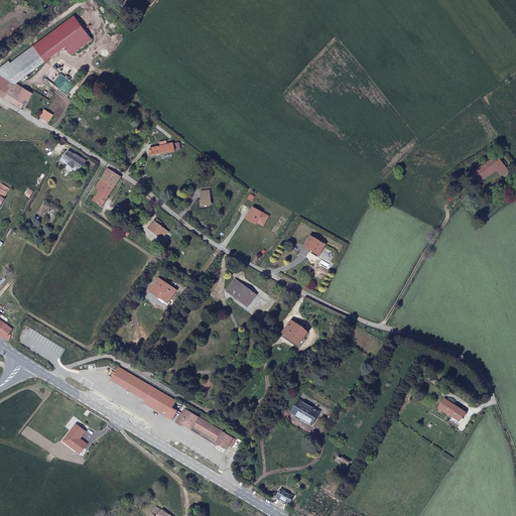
[(10,60),(0,68),(0,73),(11,81),(8,86),(13,90),(17,85),(16,84),(46,61),(35,45),(11,62),(10,60)]
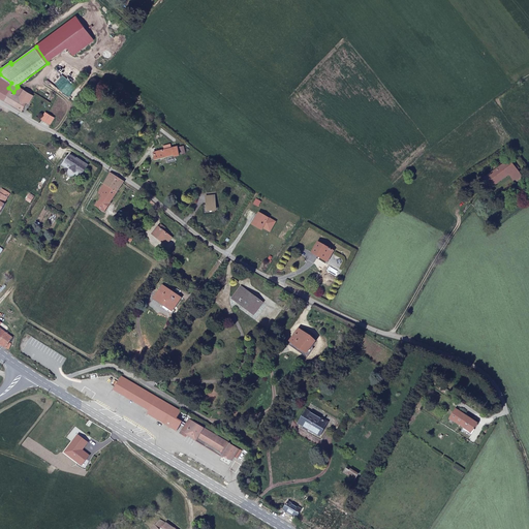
[(11,83),(0,74),(0,96),(22,110),(23,111),(27,102),(29,100),(27,100),(30,94),(26,91),(23,96),(18,93),(21,88),(18,87),(13,92),(8,88),(11,83)]
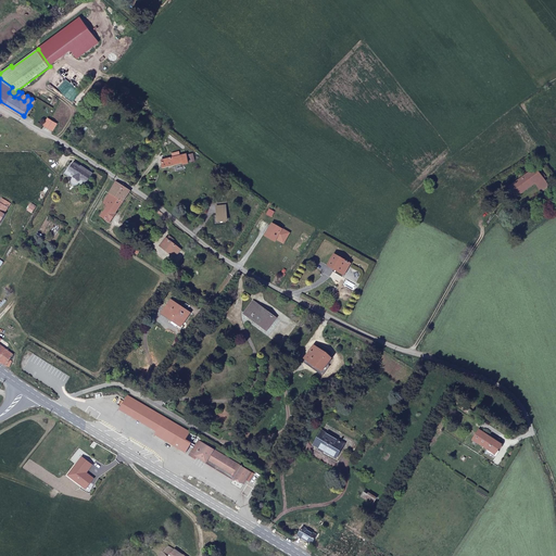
[(58,124),(49,119),(46,126),(53,130),(58,124)]
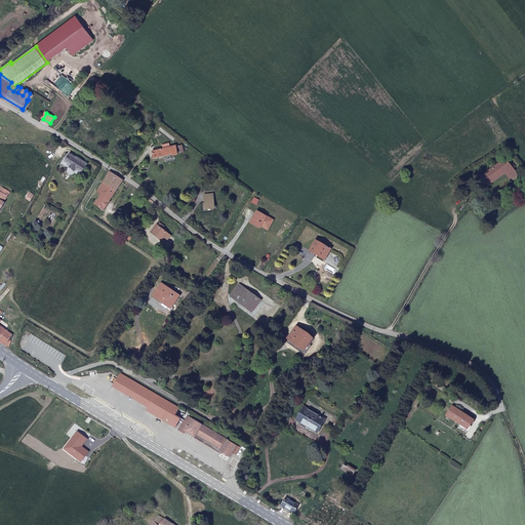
[(163,148),(152,151),(154,157),(170,153),(170,154),(177,153),(175,145),(169,147),(163,148)]
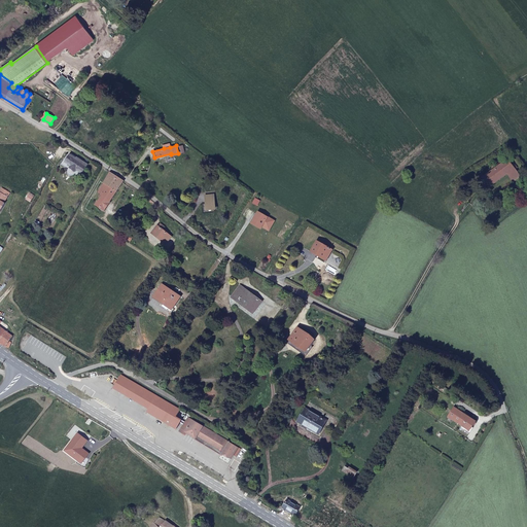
[(88,165),(70,152),(61,164),(68,169),(67,172),(68,174),(70,175),(71,176),(73,175),(75,174),(79,177),(88,165)]
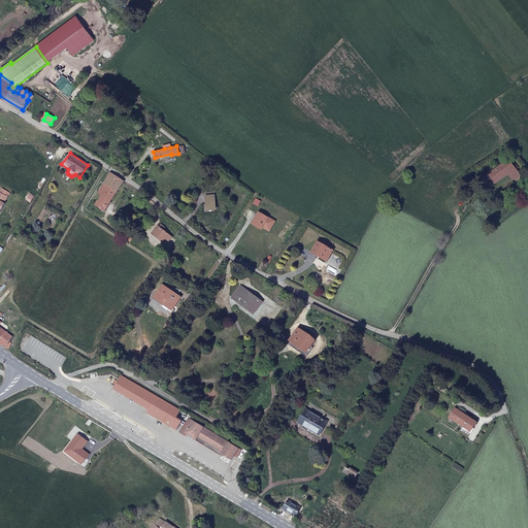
[(507,174),(515,169),(508,160),(484,178),(490,188),(507,174)]
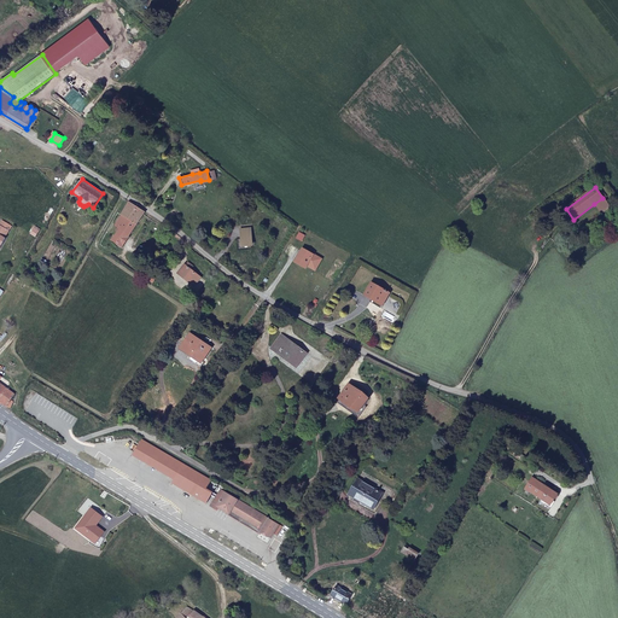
[(610,207),(602,198),(594,204),(601,213),(610,207)]
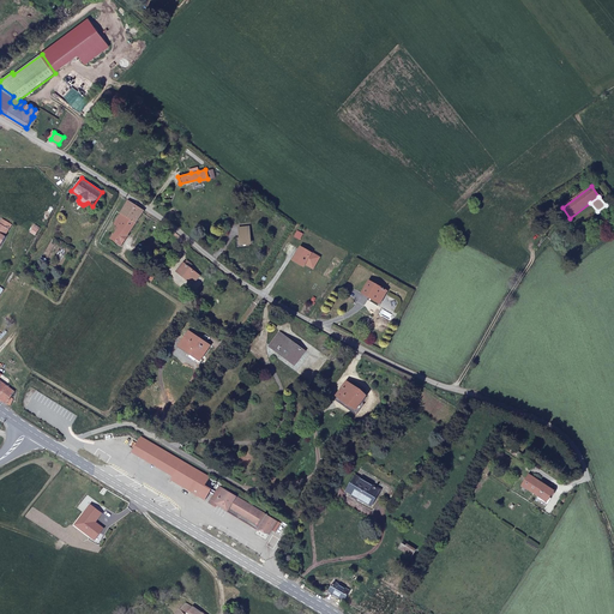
[(127,199),(119,212),(127,217),(136,205),(127,199)]
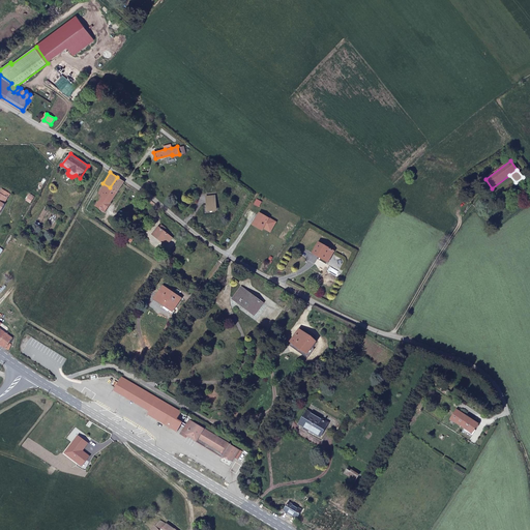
[(123,181),(117,177),(110,187),(117,192),(123,181)]
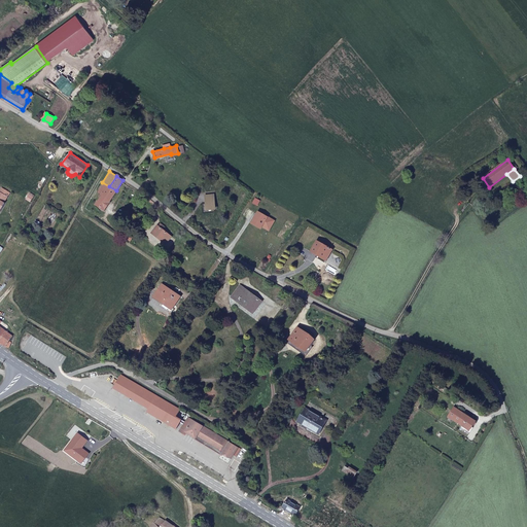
[(102,182),(96,191),(100,194),(102,196),(110,201),(116,190),(109,186),(102,182)]
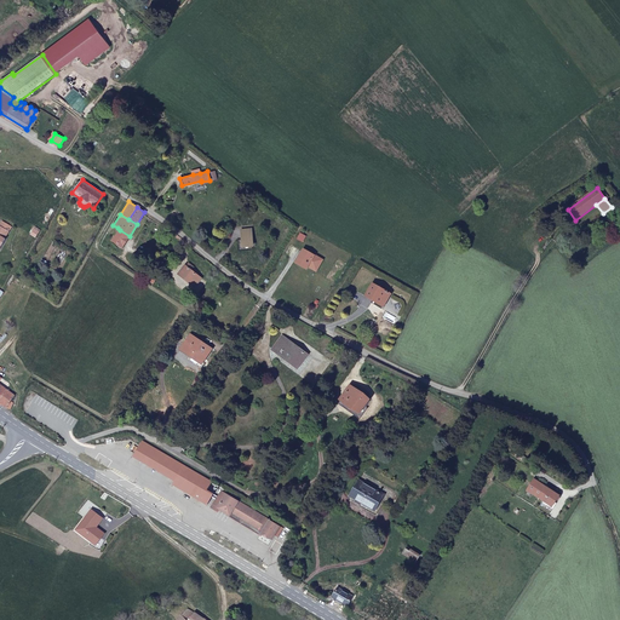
[(3,220),(0,225),(10,230),(12,227),(3,220)]
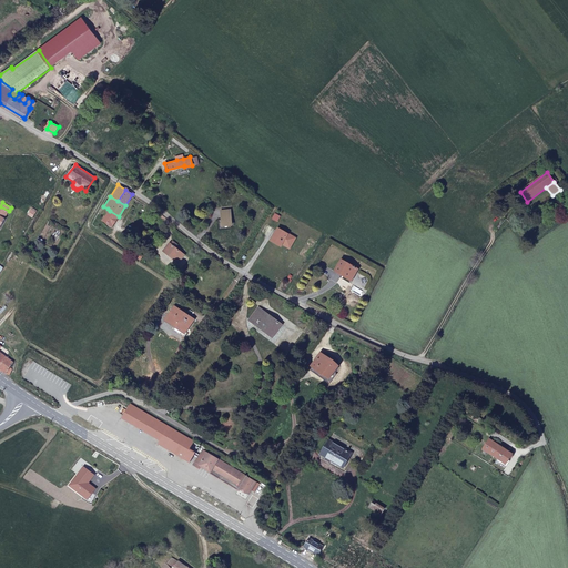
[(112,226),(119,216),(110,211),(108,213),(103,221),(112,226)]
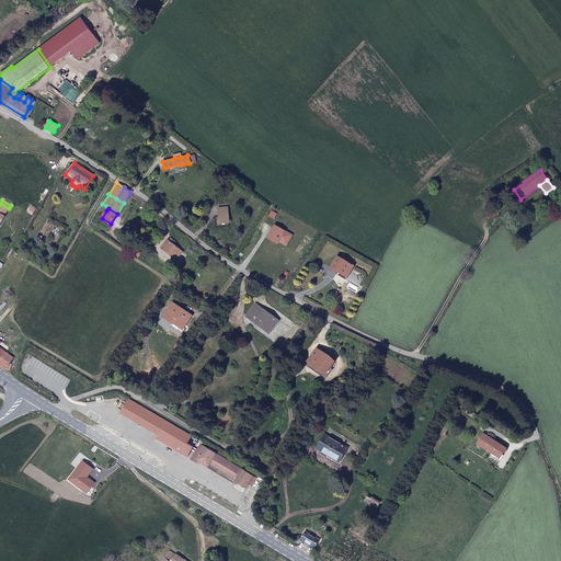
[(229,208),(219,209),(220,221),(229,220),(229,208)]
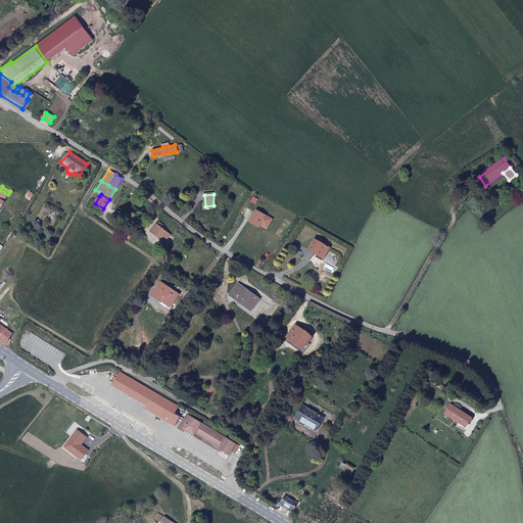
[(163,224),(158,221),(151,231),(164,239),(169,233),(161,227),(163,224)]
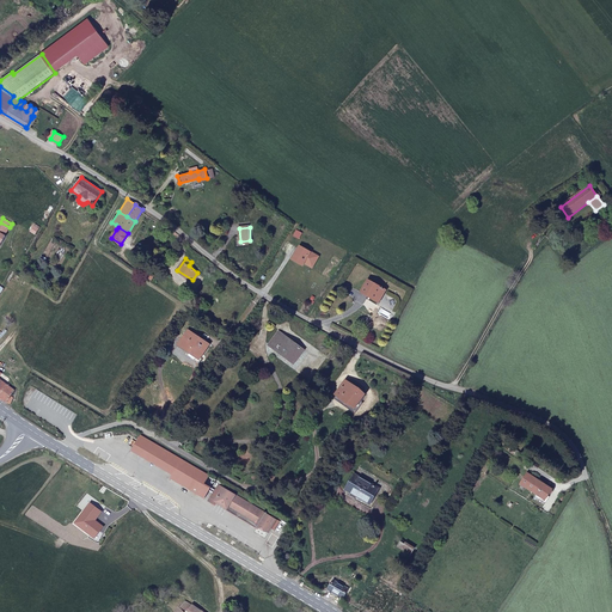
[(385,291),(368,281),(362,292),(369,297),(368,299),(378,304),(385,291)]
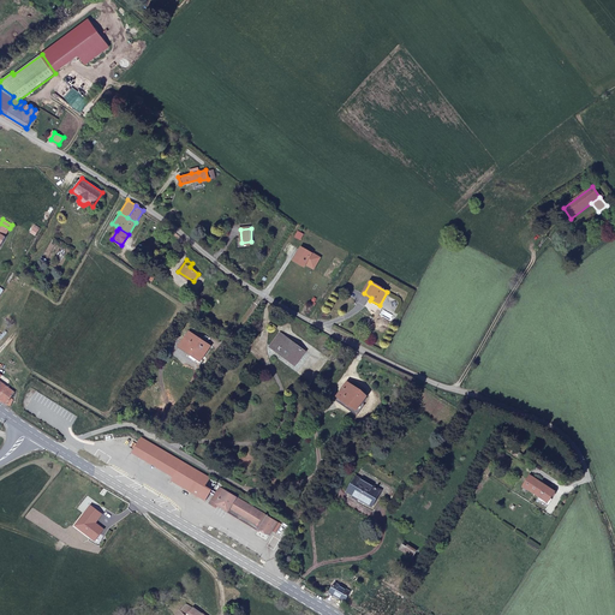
[(302,344),(276,328),(268,341),(293,357),(302,344)]
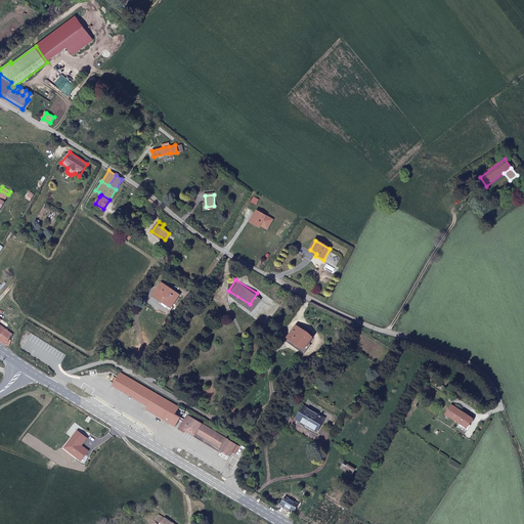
[(161,284),(154,294),(170,305),(177,295),(161,284)]
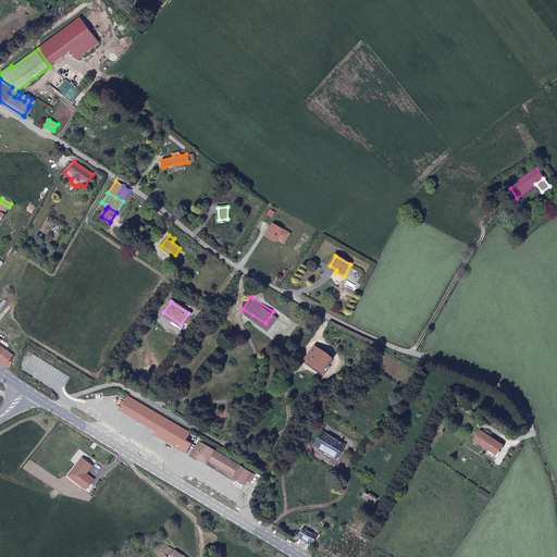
[(4,347),(0,344),(0,361),(5,366),(9,360),(13,354),(4,347)]
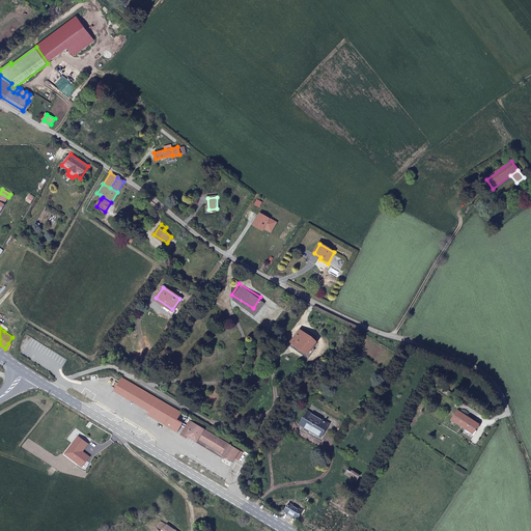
[(314,340),(299,329),(290,340),(306,352),(314,340)]
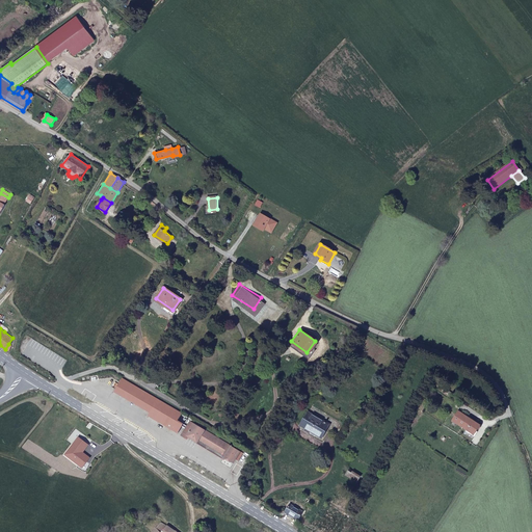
[(136,404),(114,391),(111,396),(132,409),(136,404)]
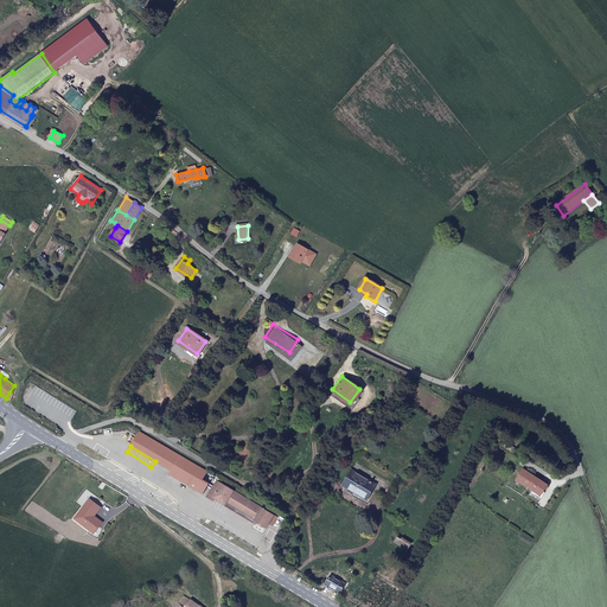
[(489,458),(483,454),(475,465),(481,468),(489,458)]
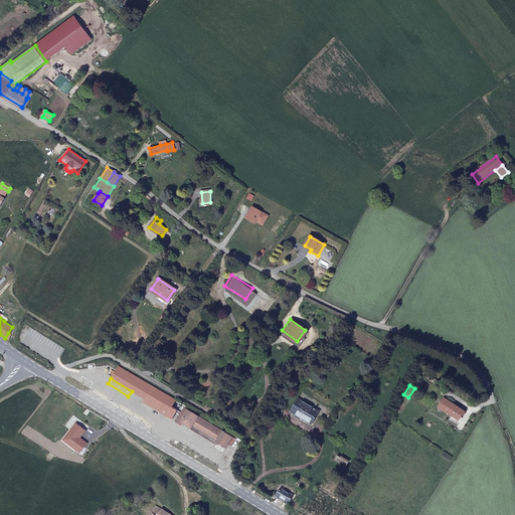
[(464,411),(443,397),(438,407),(451,416),(459,421),(464,411)]
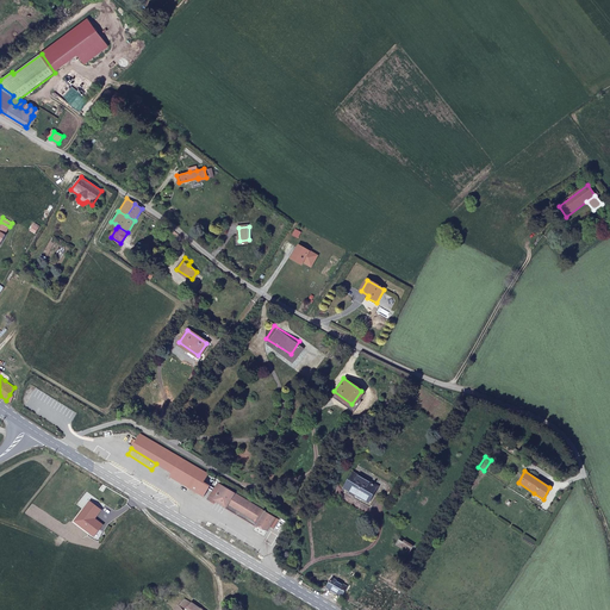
[(375,487),(354,472),(353,472),(343,486),(367,500),(375,487)]
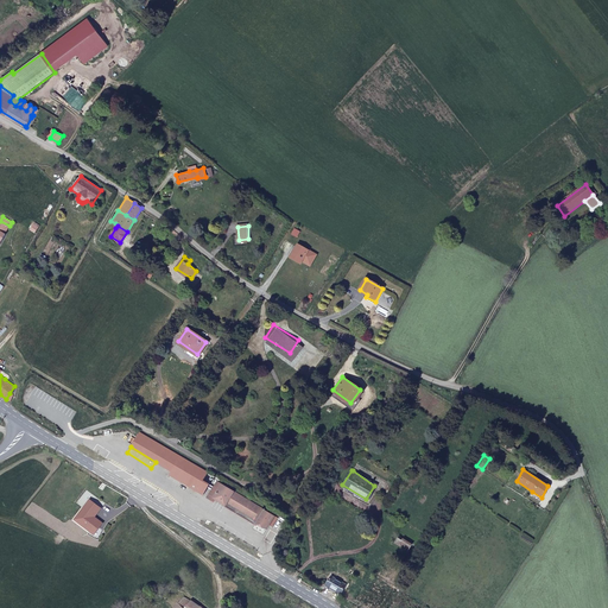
[(217,480),(206,496),(211,500),(213,498),(223,504),(222,506),(253,525),(254,523),(259,524),(265,529),(274,517),(217,480)]
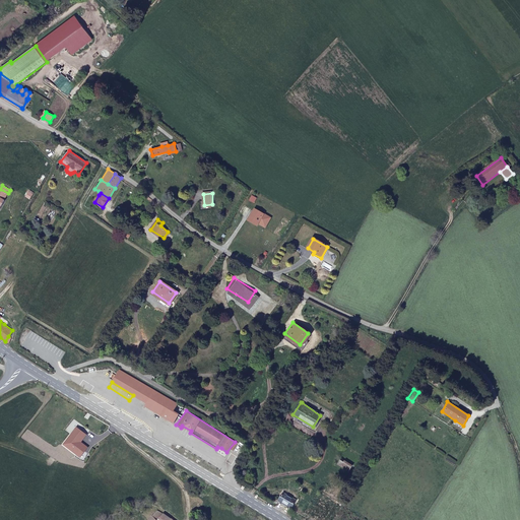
[(455,420),(453,425),(461,430),(464,427),(463,426),(455,420)]
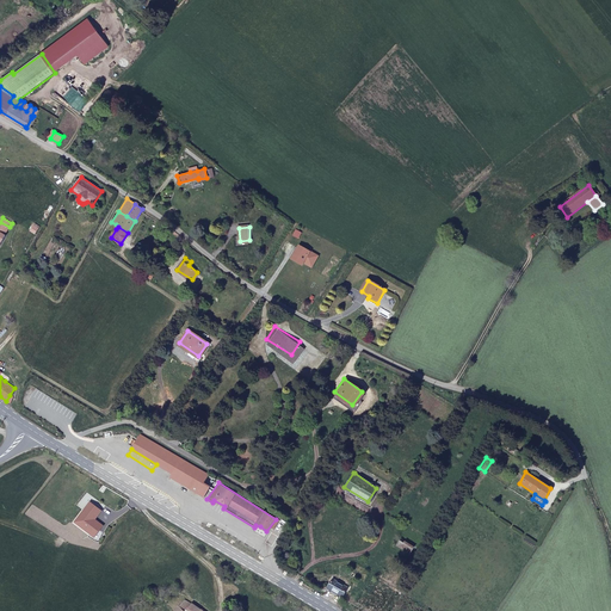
[(98,523),(104,510),(96,505),(94,506),(92,506),(90,511),(92,513),(90,519),(98,523)]
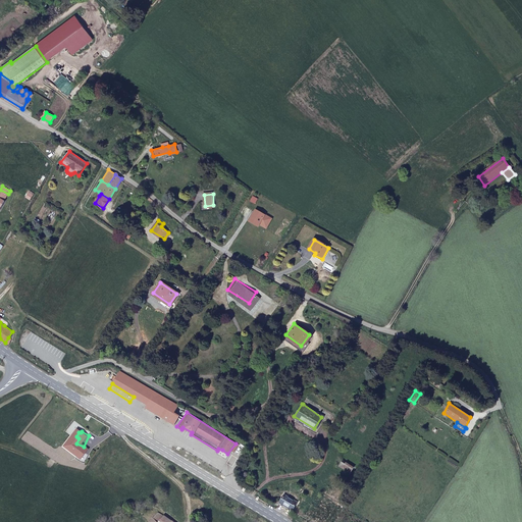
[(88,455),(82,452),(77,460),(84,463),(88,455)]
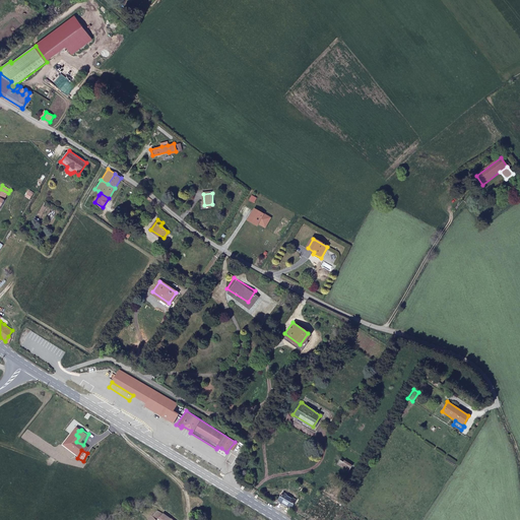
[(343,463),(338,459),(335,463),(345,470),(349,465),(344,461),(343,463)]
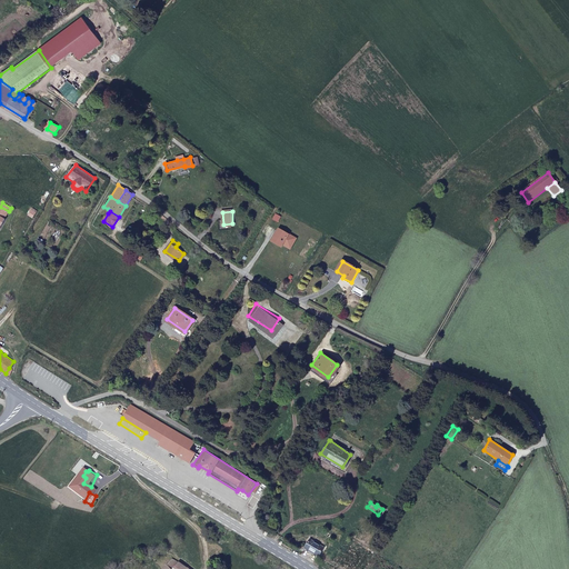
[(317,553),(322,547),(309,539),(303,547),(317,553)]
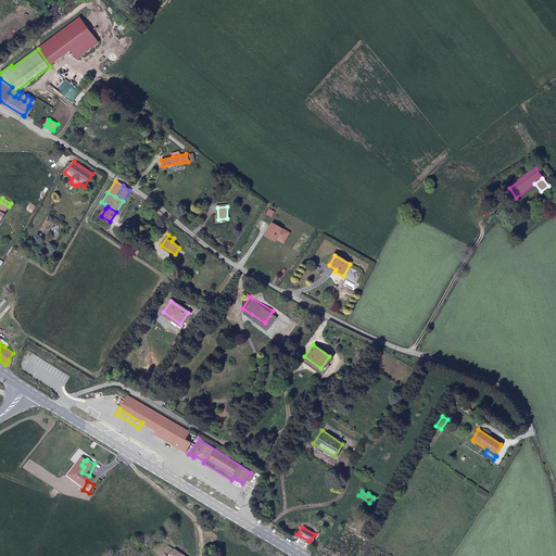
[(177,552),(166,545),(156,555),(184,555),(181,554),(177,552)]
